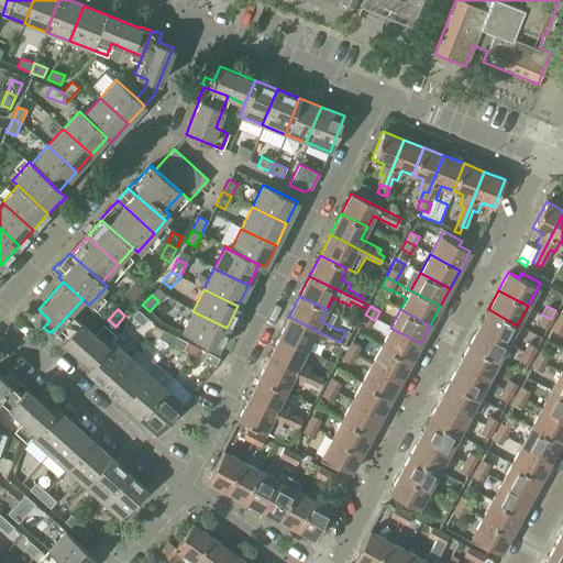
[(488,309),(478,328),(507,343),(517,326),(488,309)]
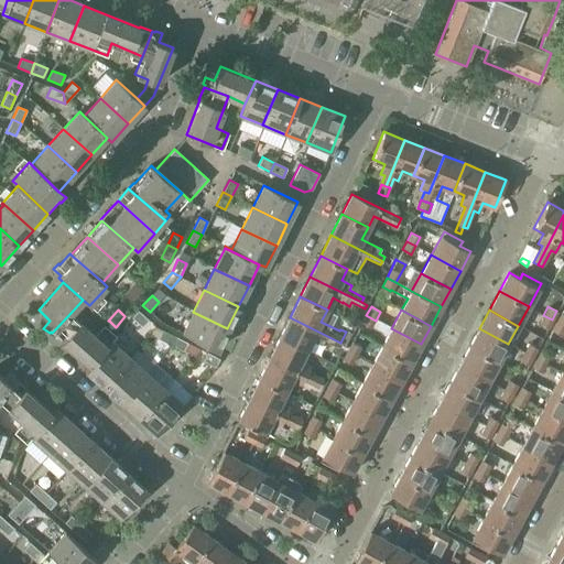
[(131,318),(136,322),(142,327),(149,320),(138,311),(131,318)]
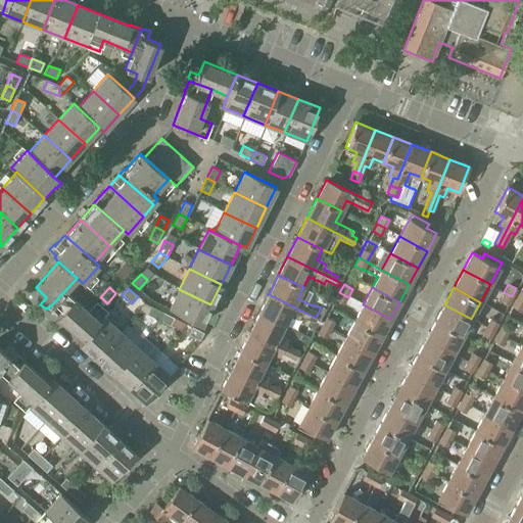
[(210,304),(179,289),(170,308),(200,324),(210,304)]
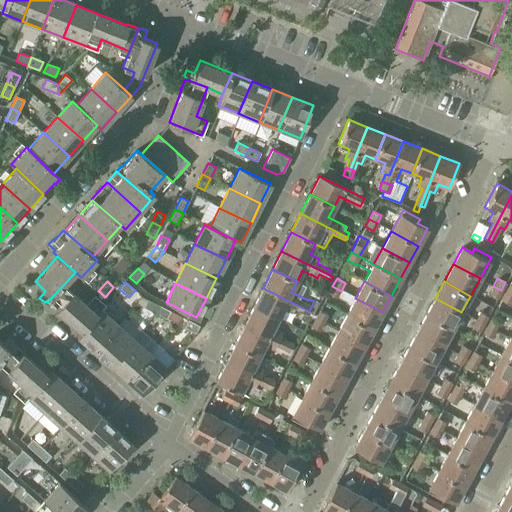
[(64,284),(47,302),(56,310),(57,309),(77,327),(101,301),(94,295),(86,304),(64,284)]
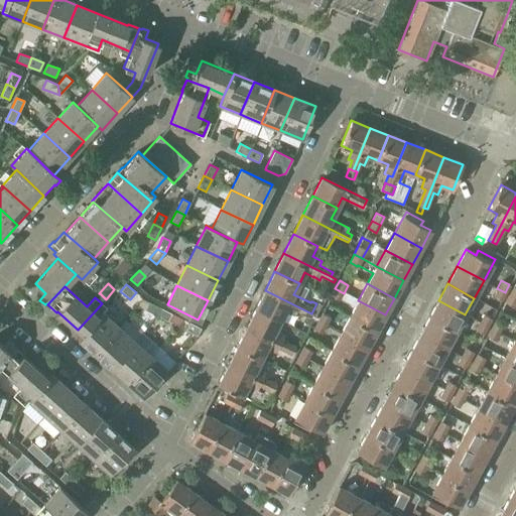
[(355,305),(349,317),(376,332),(385,314),(358,300),(344,293),(335,288),(332,295),(339,299),(340,298),(355,305)]
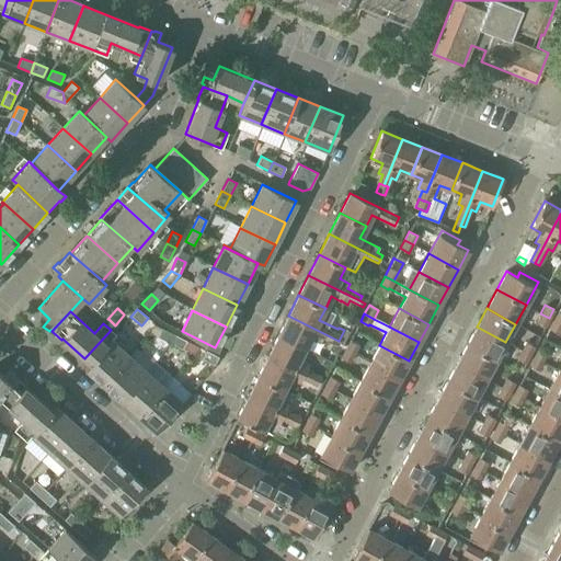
[(549,318),(540,313),(536,322),(545,327),(549,318)]
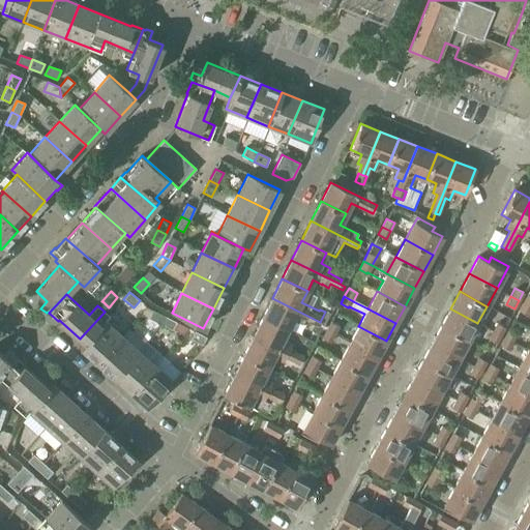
[(272,298),(263,317),(288,330),(293,319),(300,322),(300,323),(301,324),(303,320),(318,327),(320,322),(272,298)]
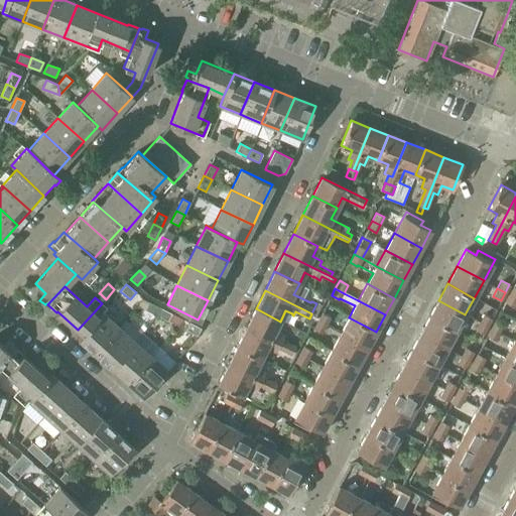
[(515,299),(515,297),(509,294),(505,302),(513,306),(515,299)]
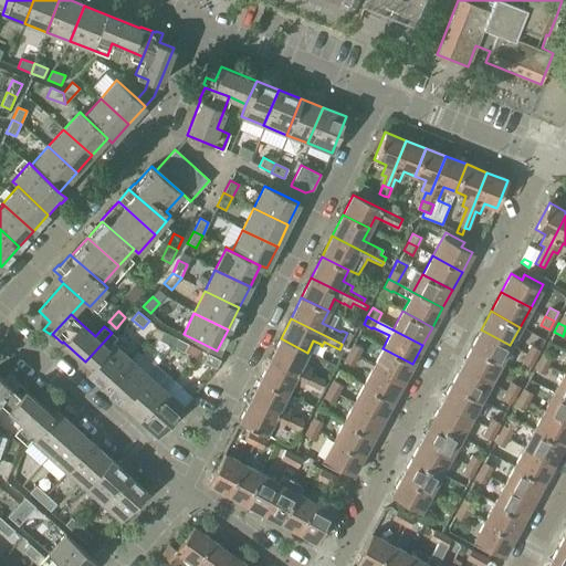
[(481,329),(471,348),(500,364),(510,345),(481,329)]
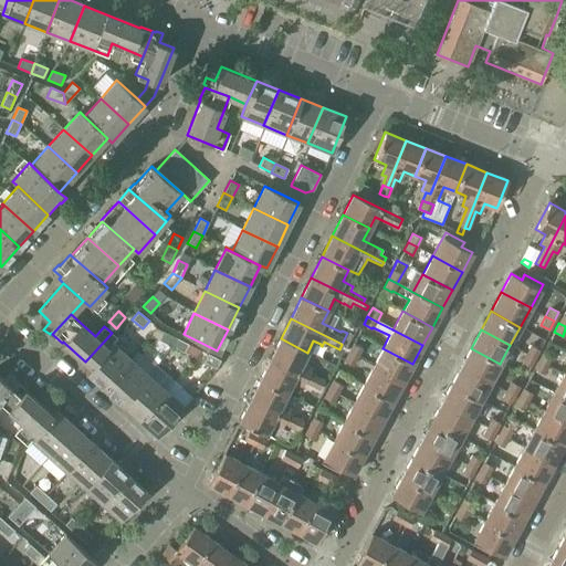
[(159,341),(171,347),(176,338),(164,332),(159,341)]
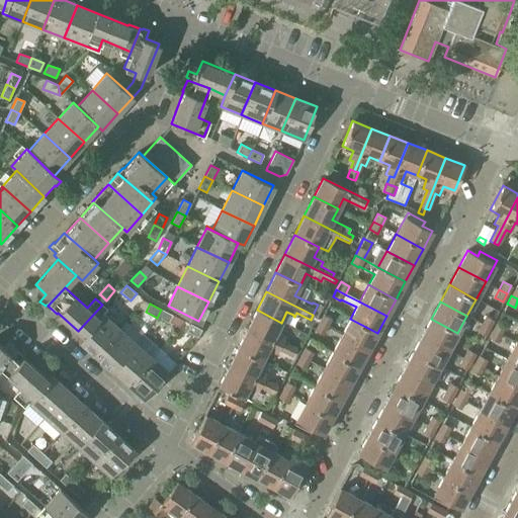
[(161,310),(157,318),(168,323),(172,315),(161,310)]
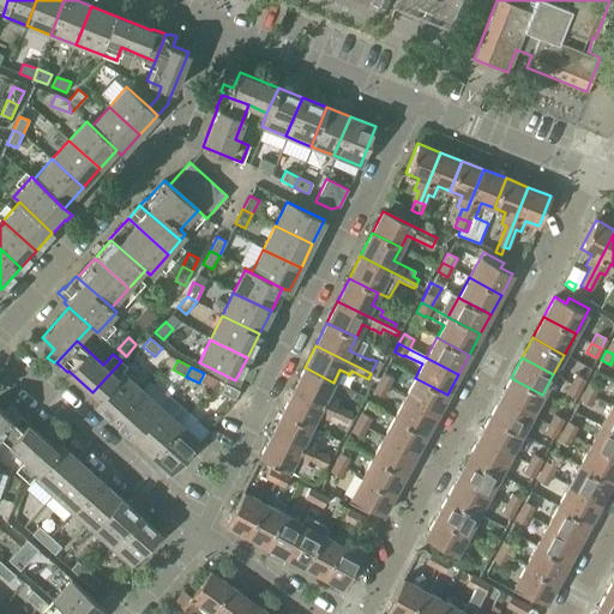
[(305,367),(293,390),(349,419),(351,413),(335,404),(337,401),(326,395),(333,383),(305,367)]
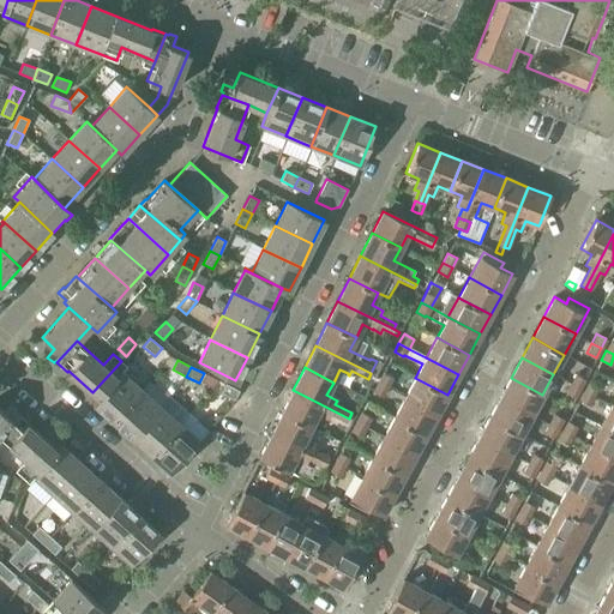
[(92,402),(113,421),(142,390),(121,371),(116,377),(115,375),(114,378),(115,378),(98,396),(98,395),(97,397),(92,402)]
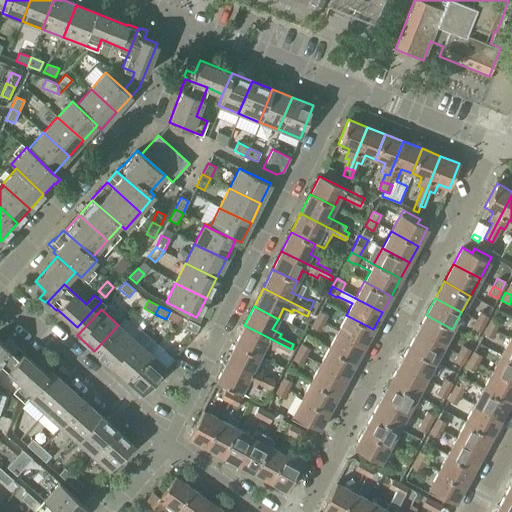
[(318,311),(314,318),(323,323),(327,315),(319,311),(318,311)]
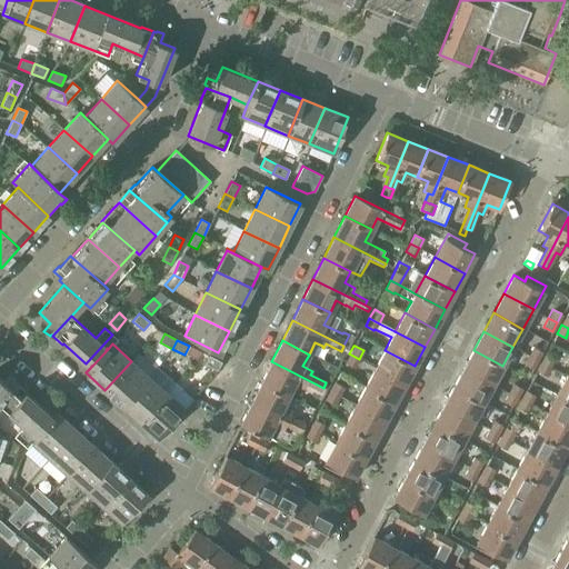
[(532,347),(528,355),(537,360),(541,351),(532,347)]
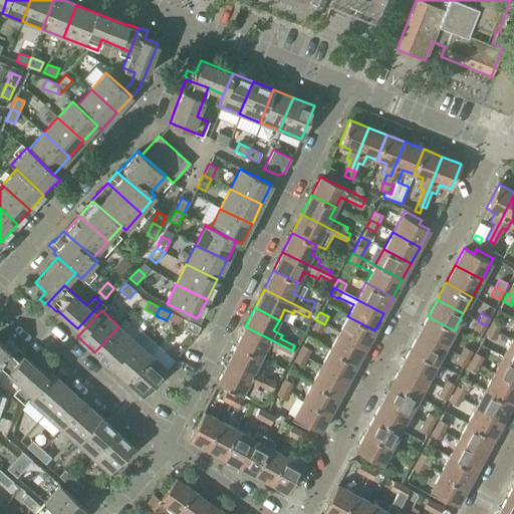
[(347,316),(339,331),(365,346),(374,330),(347,316)]
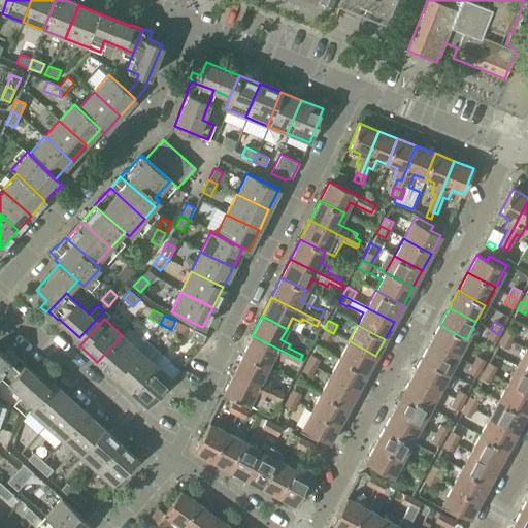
[(439,325),(430,341),(458,356),(466,339),(439,325)]
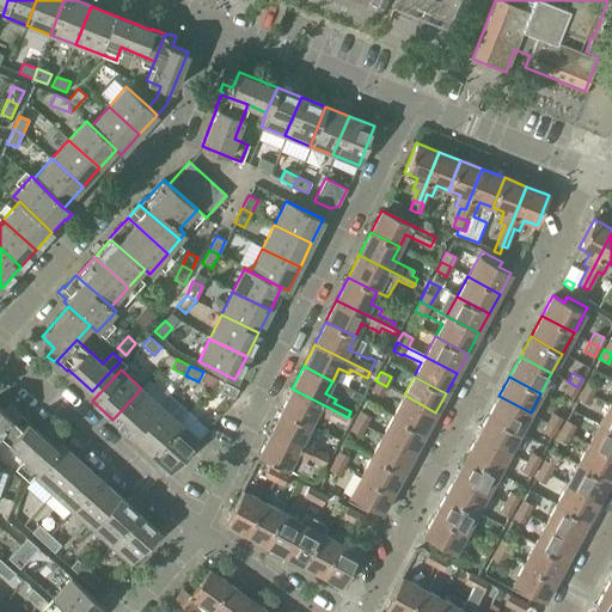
[(386,386),(375,380),(371,391),(380,397),(386,386)]
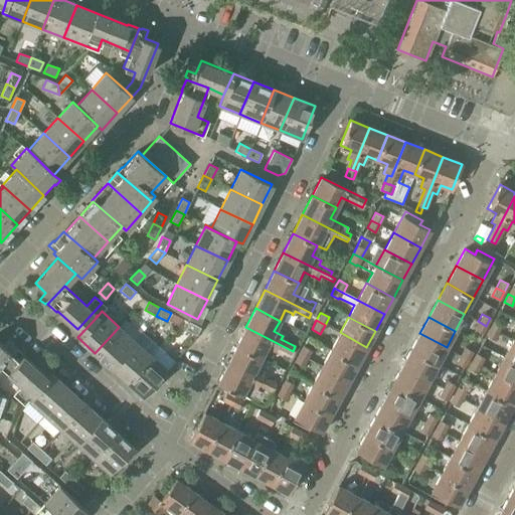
[(494,320),(490,327),(498,332),(502,324),(494,320)]
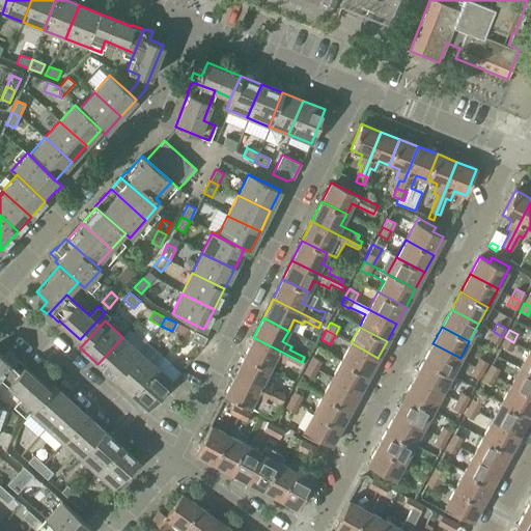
[(488,339),(490,339),(497,343),(501,336),(493,331),(488,339)]
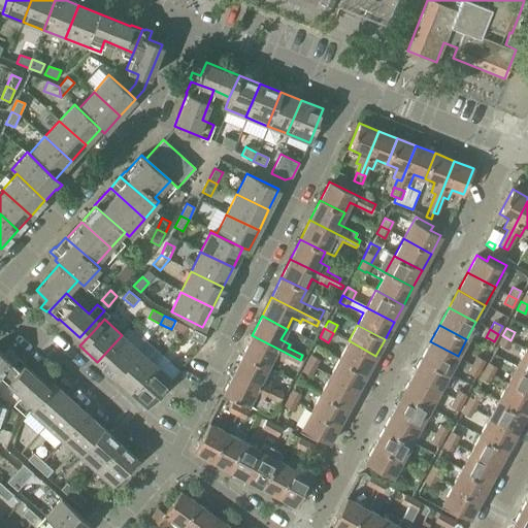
[(190,338),(201,344),(205,336),(194,330),(190,338)]
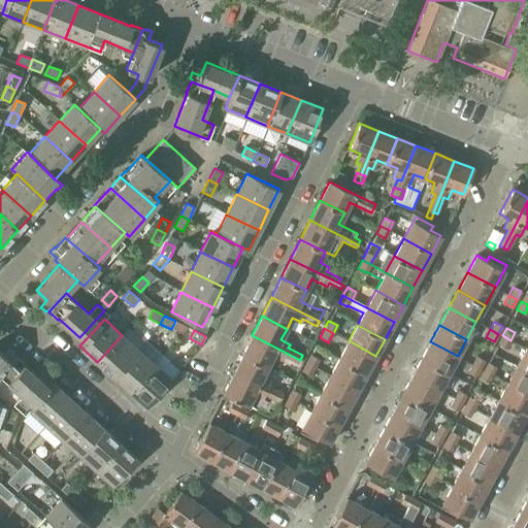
[(97,362),(113,376),(138,351),(122,335),(97,362)]
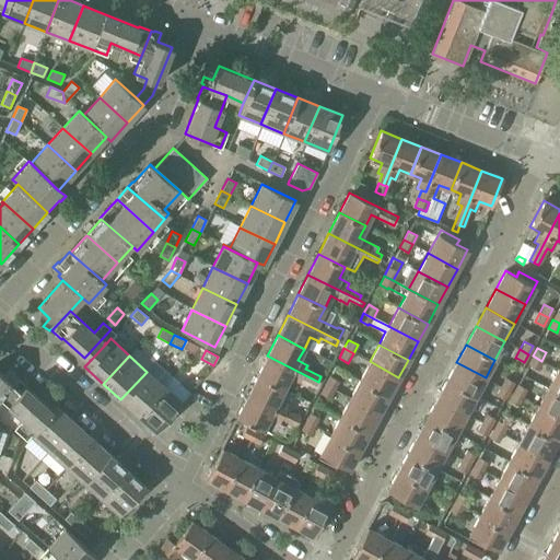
[(267,356),(257,375),(283,389),(289,377),(299,382),(301,377),(316,385),(318,382),(267,356)]
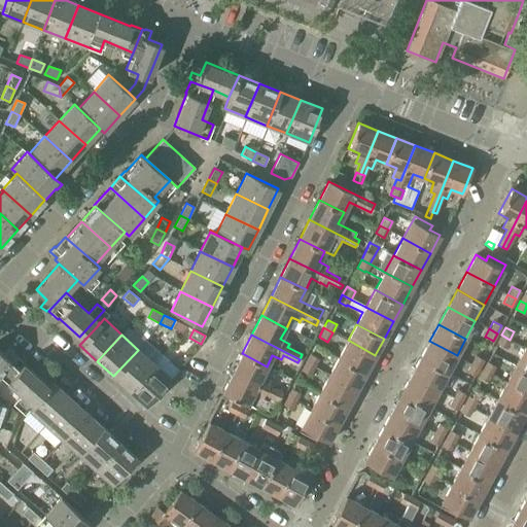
[(510,340),(501,335),(497,343),(505,347),(510,340)]
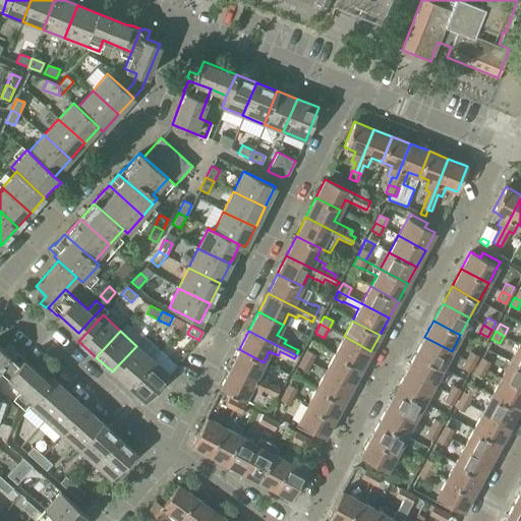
[(344,336),(334,353),(361,368),(370,351),(344,336)]
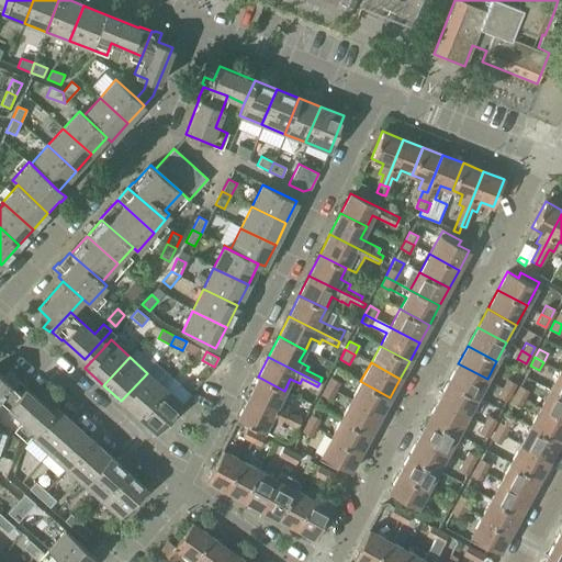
[(458,363),(448,382),(476,397),(483,385),(487,379),(458,363)]
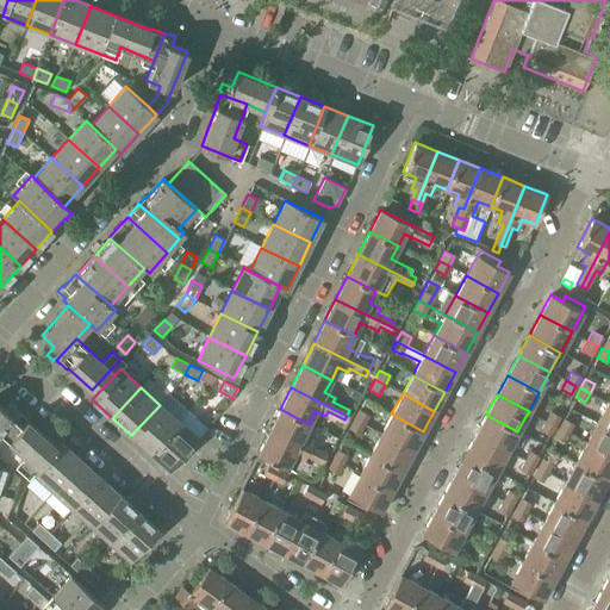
[(565,405),(556,402),(554,400),(551,406),(561,412),(565,405)]
